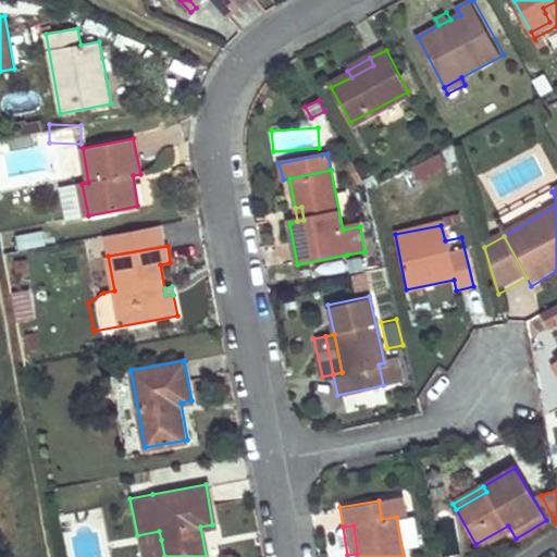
[(159,531),(137,535),(138,544),(161,540),(159,531)]
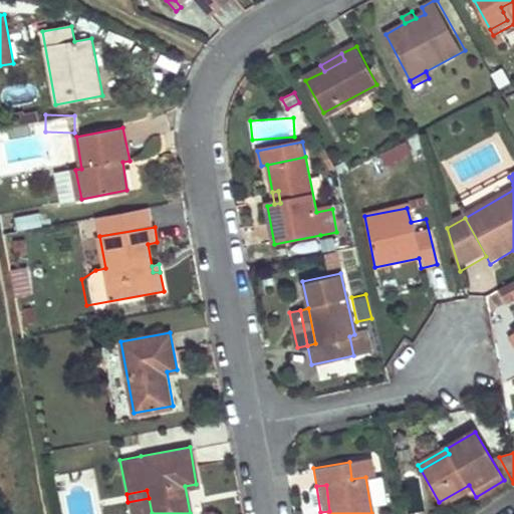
[(152,513),(149,498),(127,502),(130,513),(152,513)]
